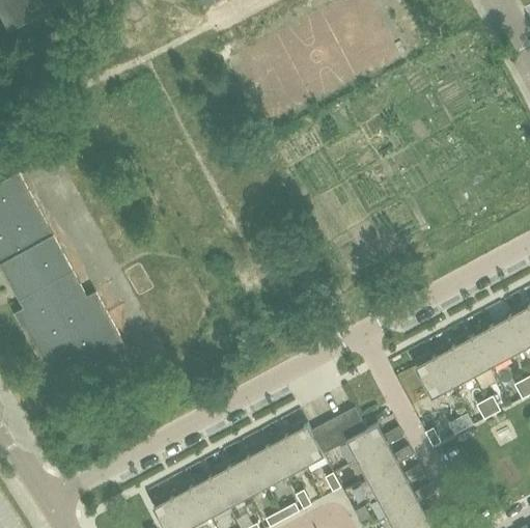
[(0,20),(5,29),(59,0),(0,0),(0,20)]
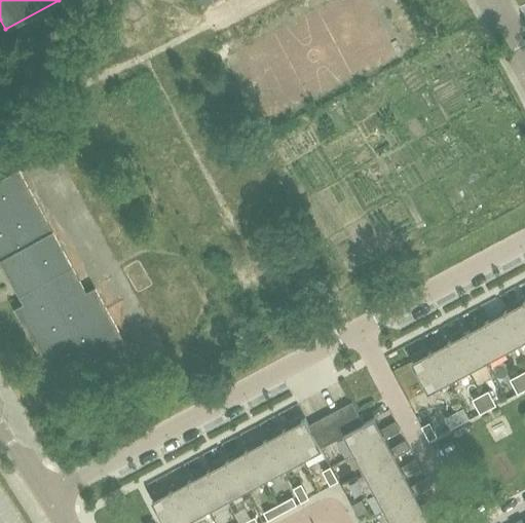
[(46,45),(63,37),(59,29),(42,37),(46,45)]
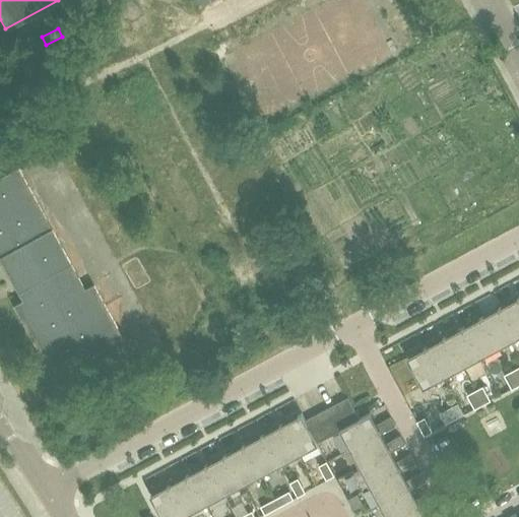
[(0,265),(20,302),(11,307),(57,390),(119,357),(112,343),(121,338),(91,285),(83,289),(16,168),(0,176),(0,265)]
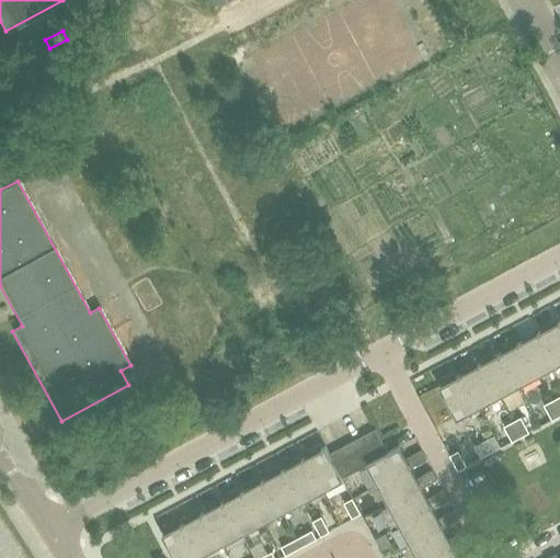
[(551,328),(541,332),(540,333),(558,365),(559,363),(559,319),(552,307),(544,311),(551,328)]
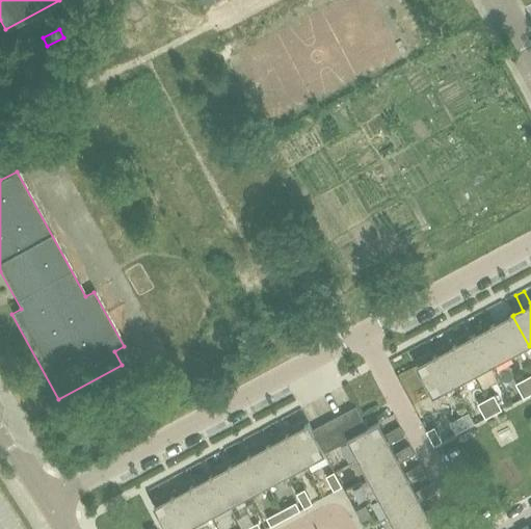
[(504,320),(494,325),(494,326),(509,356),(529,346),(512,316),(513,315),(505,301),(497,307),(504,320)]
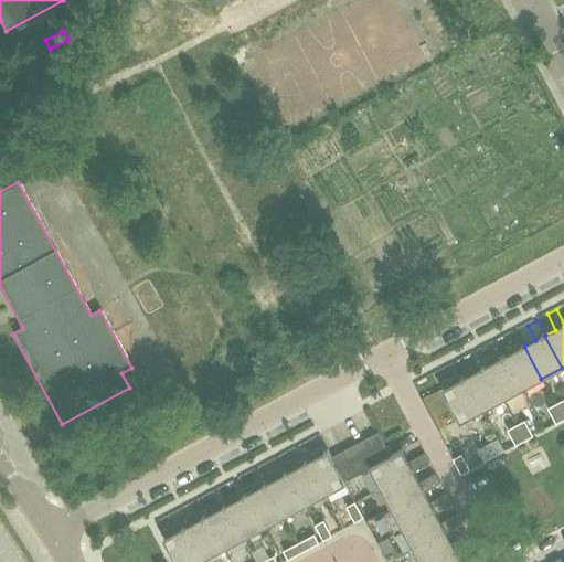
[(515,351),(504,357),(521,389),(541,379),(524,347),(524,346),(517,331),(508,336),(515,351)]
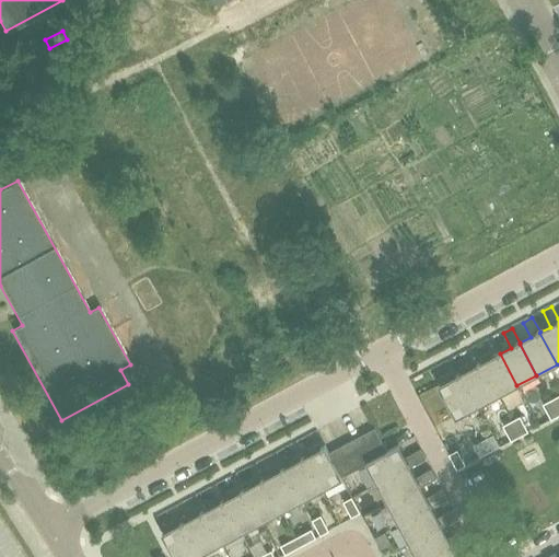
[(490,359),(480,364),(479,364),(497,396),(516,385),(500,354),(492,338),(482,344),(490,359)]
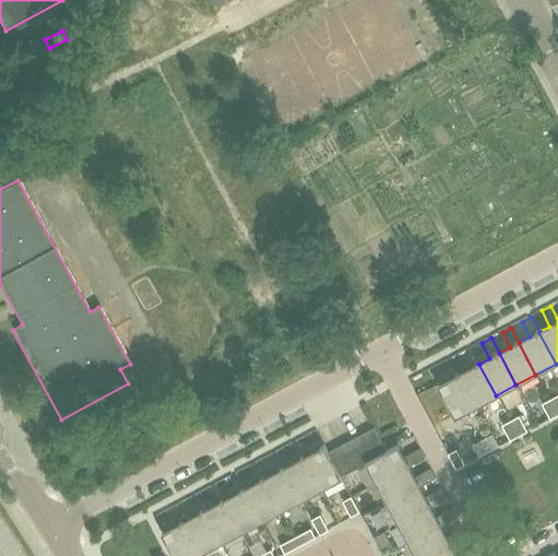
[(470,369),(460,374),(459,375),(476,406),(496,395),(478,364),(479,364),(471,349),(462,354),(470,369)]
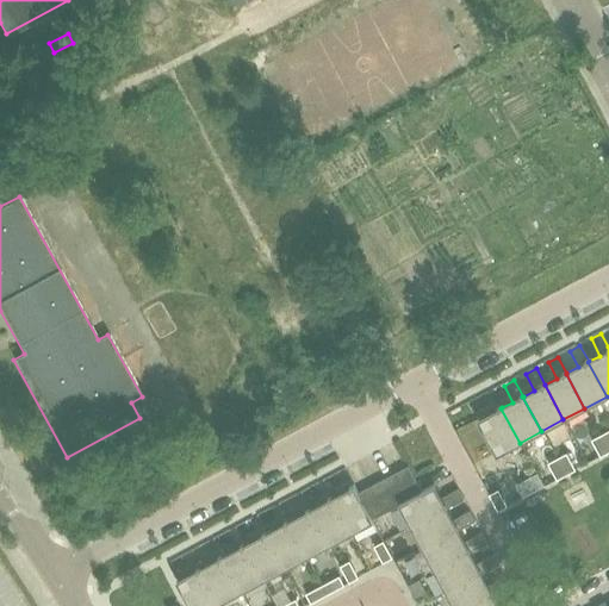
[(483,398),(491,413),(478,420),(497,455),(520,443),(501,408),(502,407),(493,392),(483,398)]
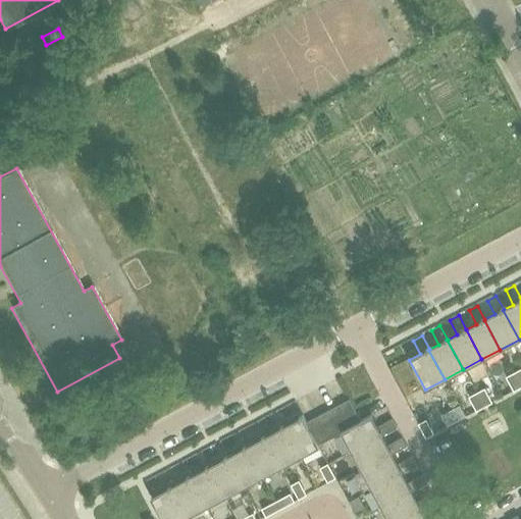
[(514,376),(507,379),(514,392),(520,388),(514,376)]
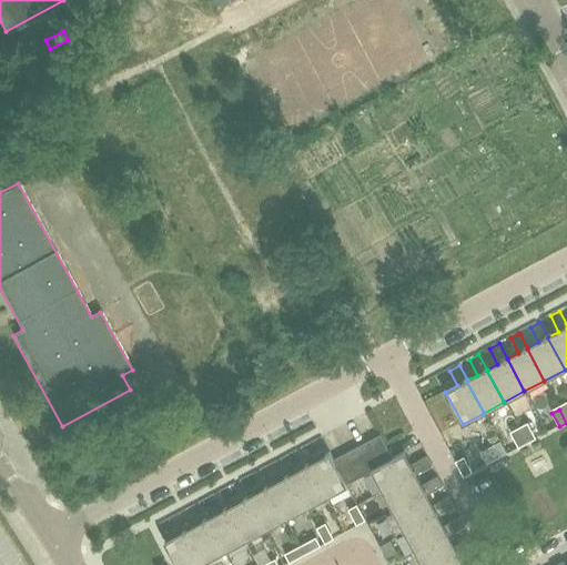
[(526,426),(519,431),(526,444),(533,440),(526,426)]
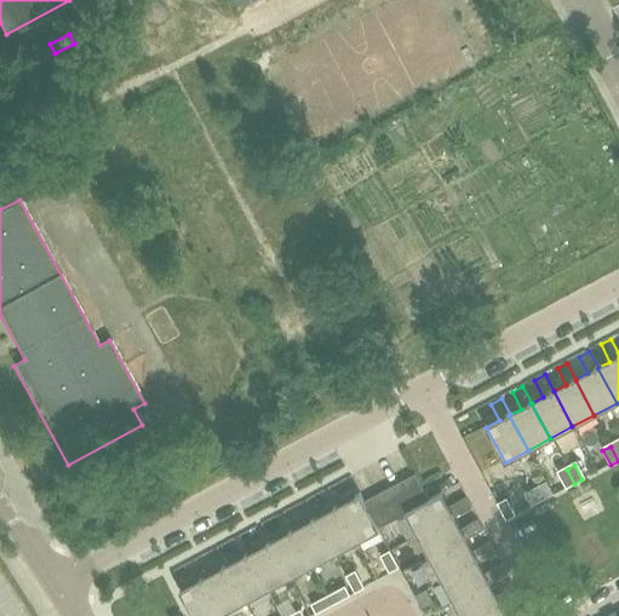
[(566,470),(559,475),(566,489),(574,484),(566,470)]
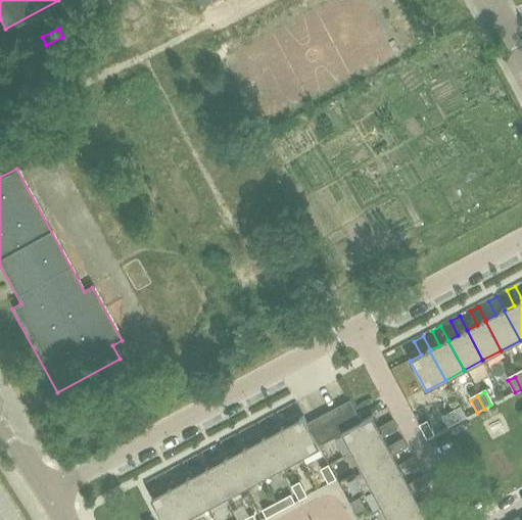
[(349,402),(337,409),(348,430),(362,423),(349,402)]
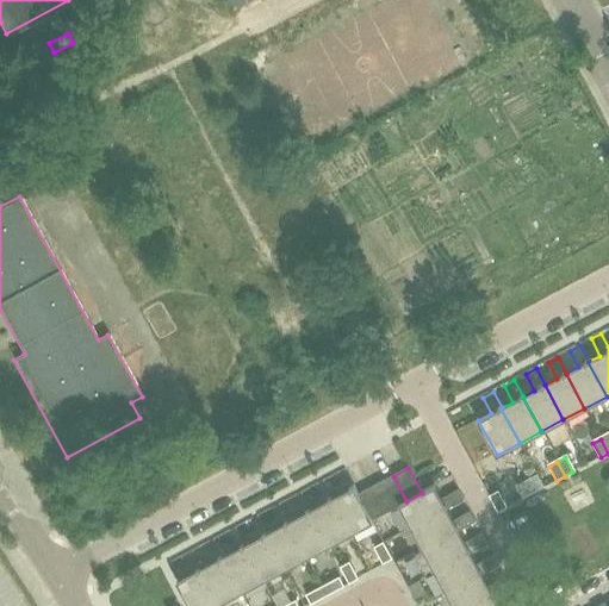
[(348,535),(372,522),(356,495),(353,487),(343,472),(334,476),(342,493),(331,499),(330,499),(348,535)]
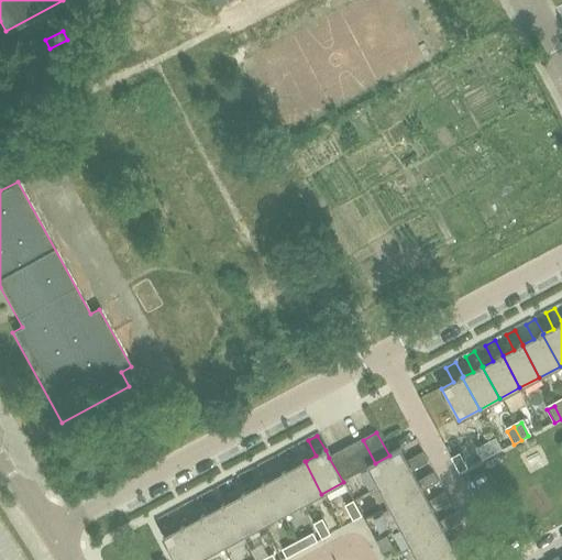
[(368,467),(375,463),(363,440),(351,446),(364,470),(368,468),(368,467)]
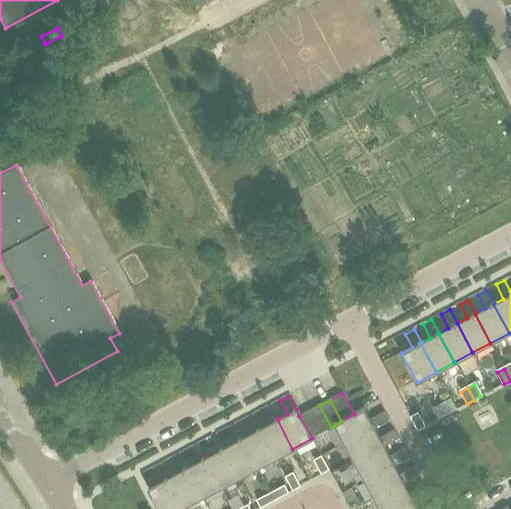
[(269,424),(260,429),(258,429),(274,458),(292,449),(277,419),(278,419),(270,405),(262,410),(269,424)]
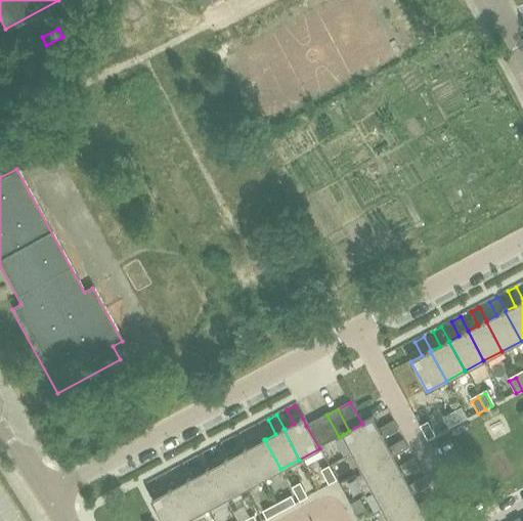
[(330,443),(339,437),(327,415),(317,420),(330,443)]
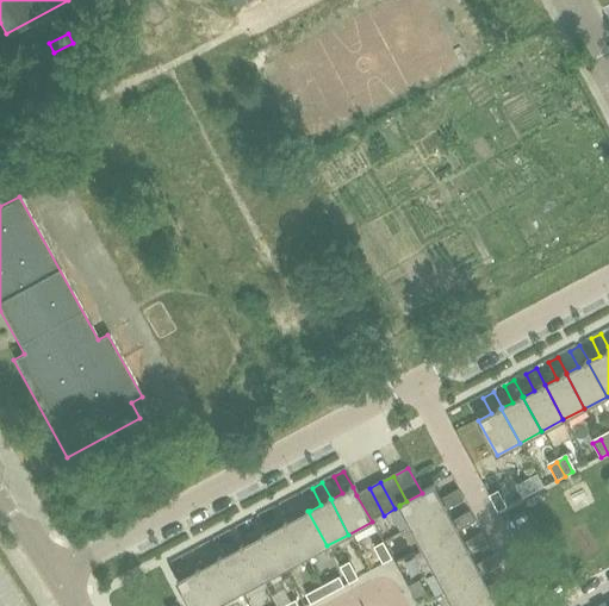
[(434,487),(422,493),(406,501),(399,505),(399,506),(411,528),(446,510),(447,510),(464,501),(458,491),(441,500),(434,487)]
